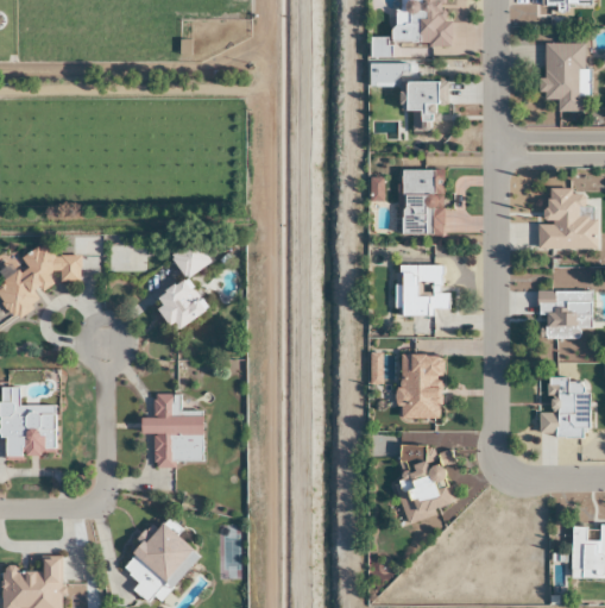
[(396,0),(392,41),(446,45),(449,0),(396,0)]
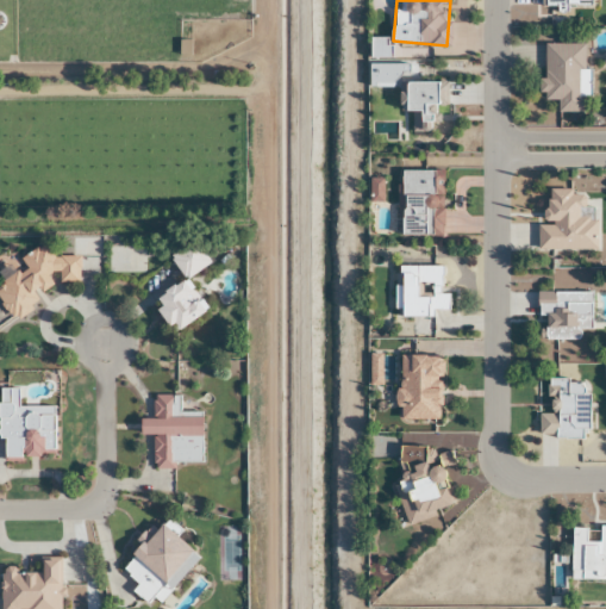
[(588,43),(545,43),(545,99),(561,99),(561,111),(583,111),(583,93),(588,93),(588,43)]
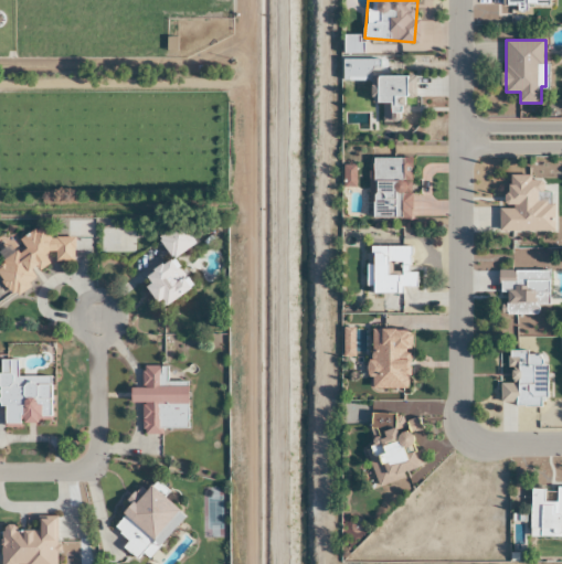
[(391,103),(391,110),(409,110),(409,75),(377,75),(377,103),(391,103)]
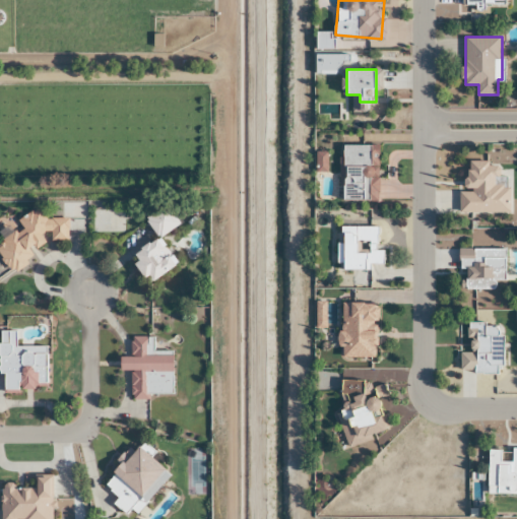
[(510,211),(510,175),(501,175),(501,166),(490,166),(490,160),(468,160),(468,191),(460,191),(460,211),(510,211)]
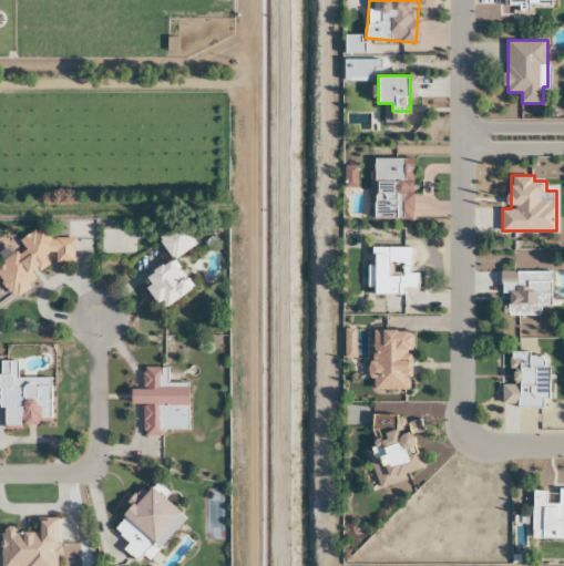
[(197,243),(182,220),(159,237),(175,259),(197,243)]
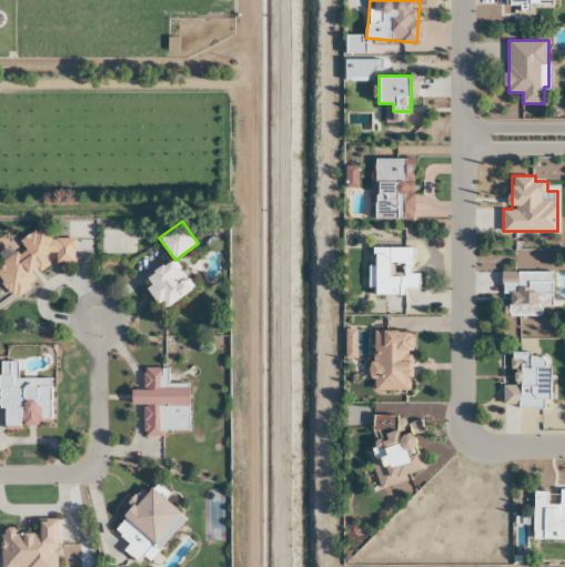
[(77,239),(54,238),(49,228),(43,228),(24,238),(24,252),(20,252),(0,262),(0,272),(13,296),(36,285),(36,271),(41,271),(50,265),(51,255),(54,254),(58,262),(77,262),(77,239)]
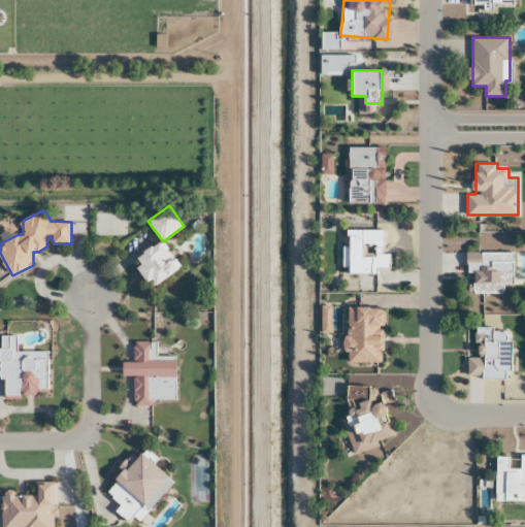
[(379,273),(379,267),(391,267),(391,253),(386,253),(385,229),(345,229),(346,273),(379,273)]
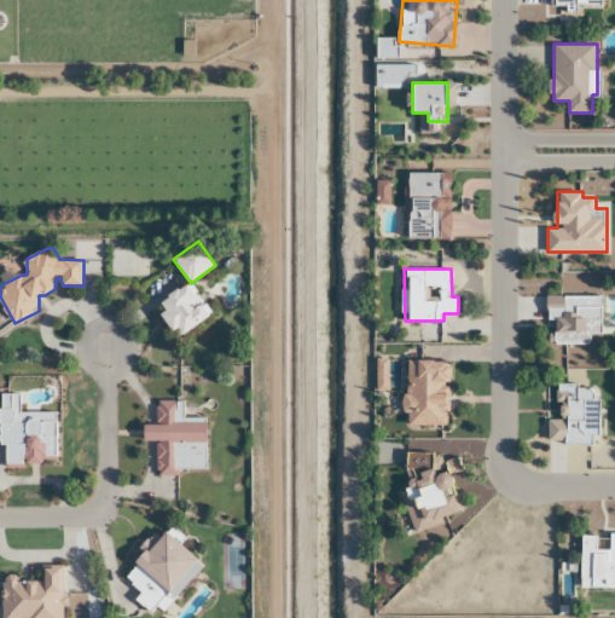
[(181,338),(210,311),(185,283),(156,311),(181,338)]
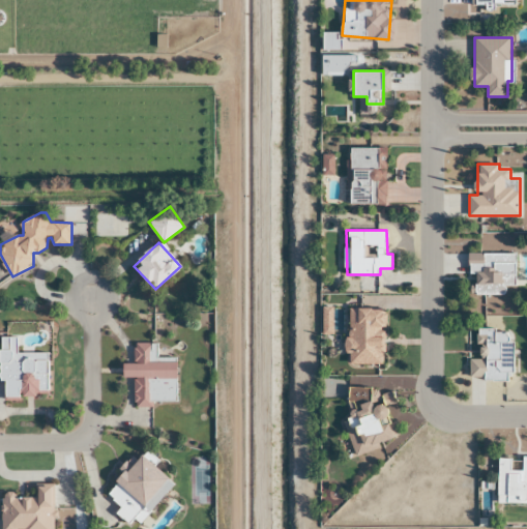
[(517,253),(469,253),(469,273),(476,273),(476,293),(506,293),(506,284),(517,284),(517,253)]
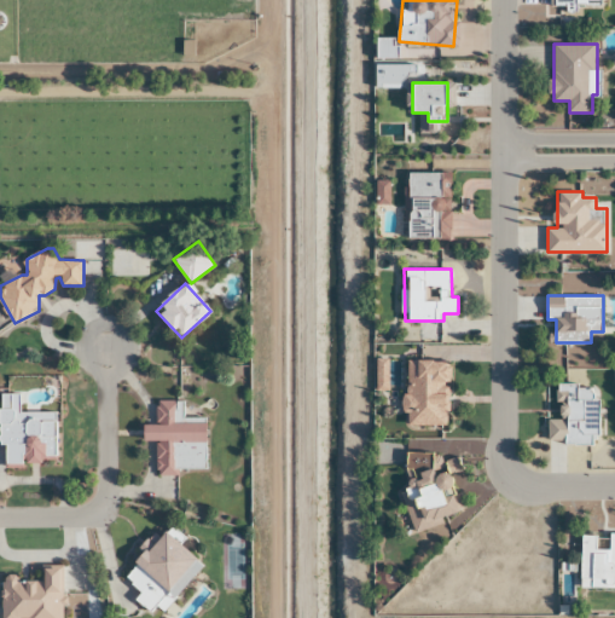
[(451,361),(407,359),(406,425),(450,426),(451,361)]
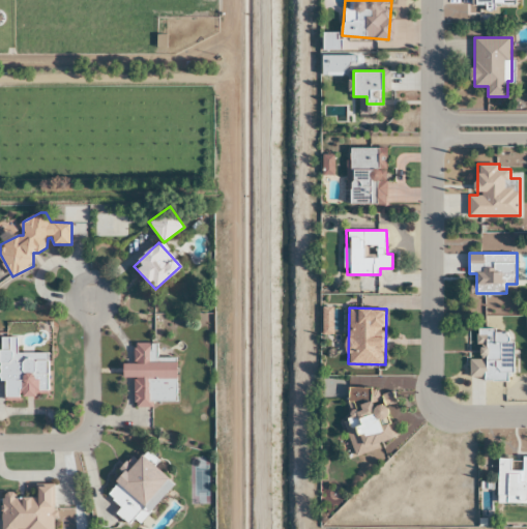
[(471,379),(514,379),(514,341),(508,341),(508,328),(480,328),(480,358),(471,358),(471,379)]
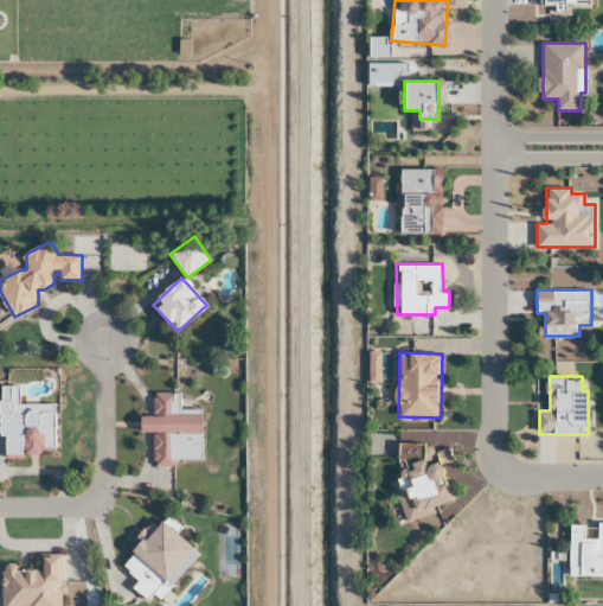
[(56,404),(20,404),(20,386),(0,386),(0,435),(6,435),(6,453),(56,453),(56,404)]
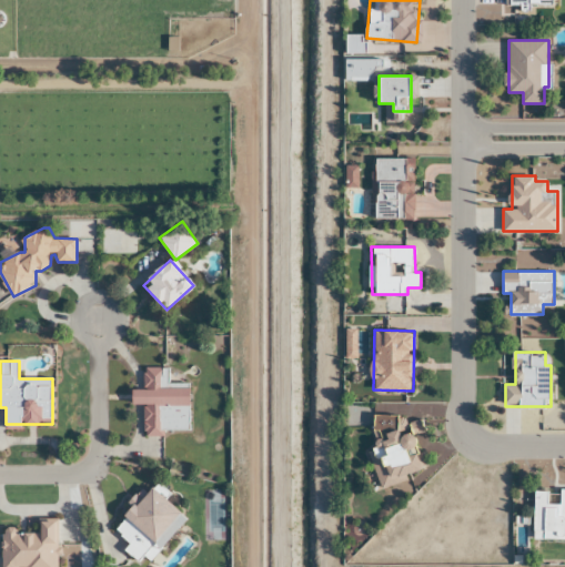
[(145,404),(145,433),(190,433),(190,385),(170,385),(170,367),(145,367),(145,388),(132,388),(132,404),(145,404)]
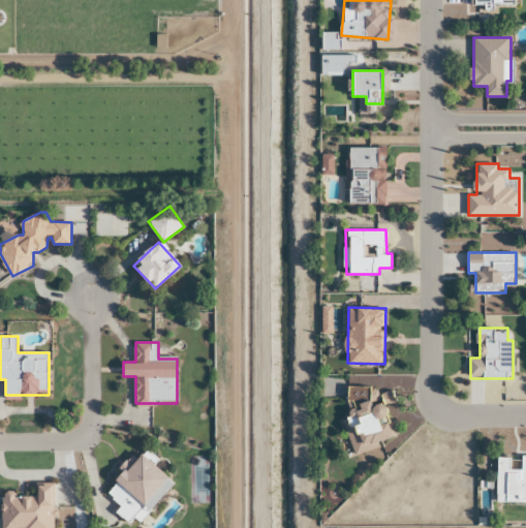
[(357,449),(395,440),(380,381),(342,391),(357,449)]
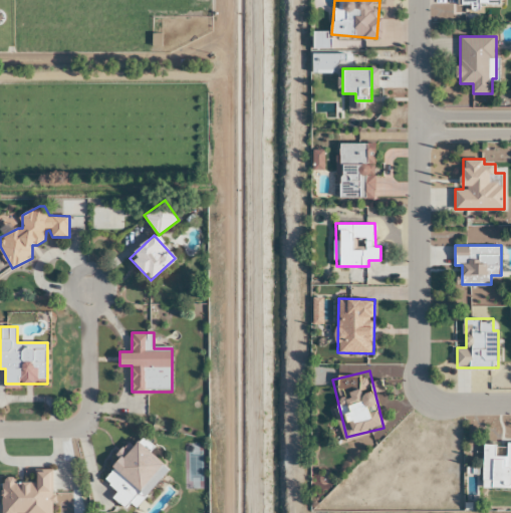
[(170,469),(137,440),(103,477),(118,491),(113,496),(126,508),(132,503),(137,506),(170,469)]
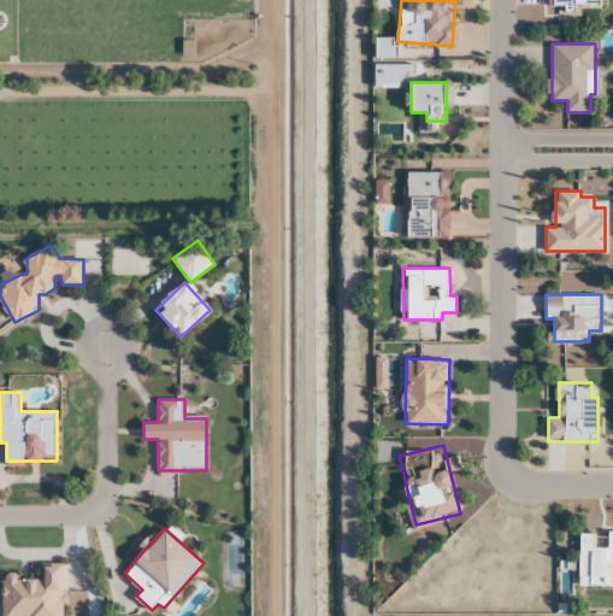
[(582,533),(579,584),(612,585),(612,531),(608,531),(608,547),(595,547),(596,533),(582,533)]
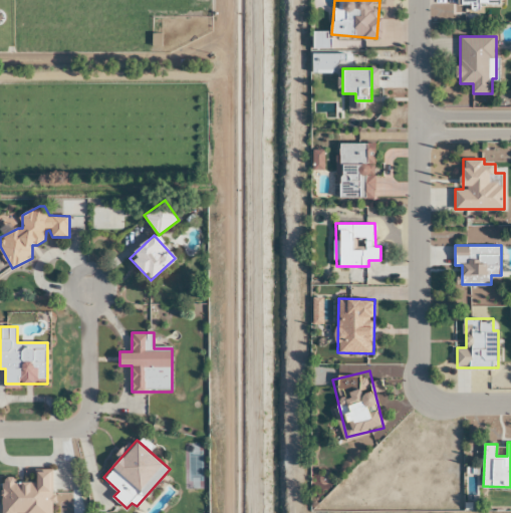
[(52,512),(53,469),(35,469),(35,480),(3,479),(2,512),(52,512)]
